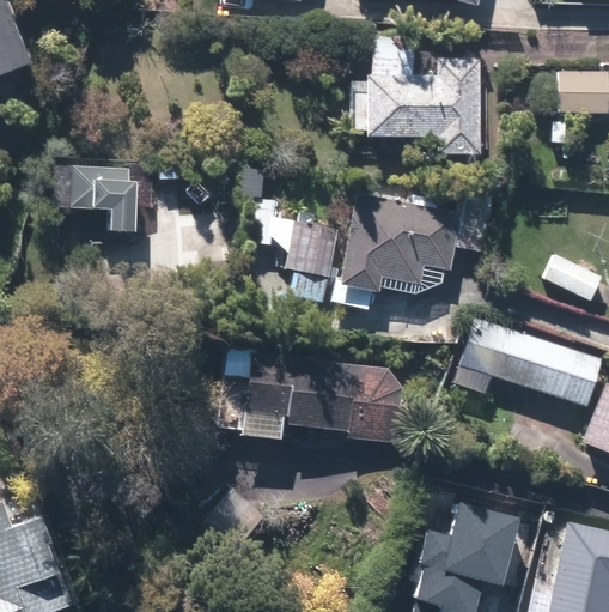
[(0,0),(0,72),(28,61),(2,0),(0,0)]
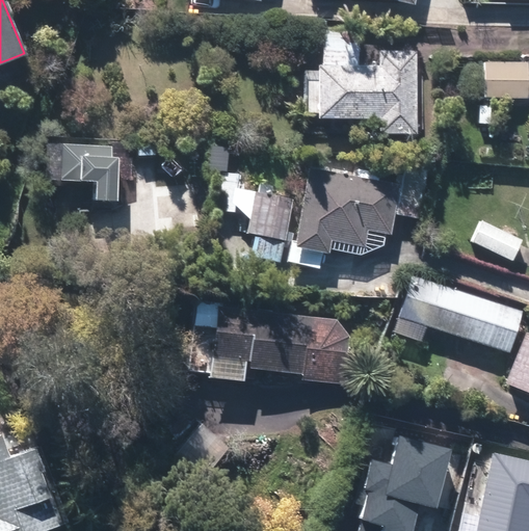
[(318,65),(317,117),(380,118),(380,131),(417,131),(418,52),(380,52),(380,67),(318,65)]
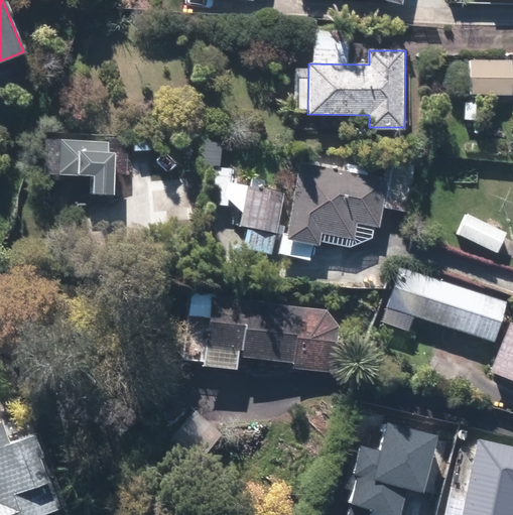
[(470,95),(512,96),(512,60),(471,59),(470,95)]
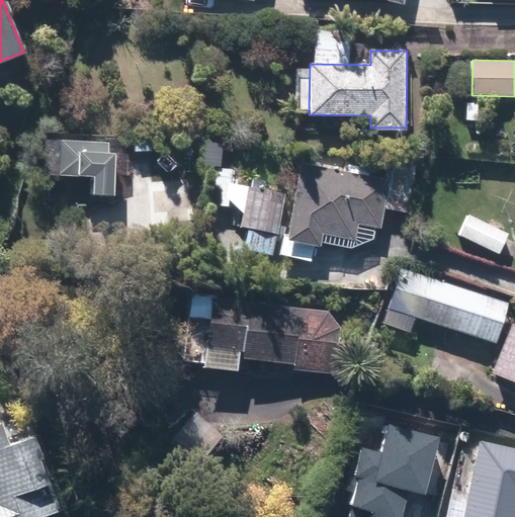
[(109,143),(61,140),(59,174),(92,176),(91,192),(111,193),(113,153),(108,153),(109,143)]
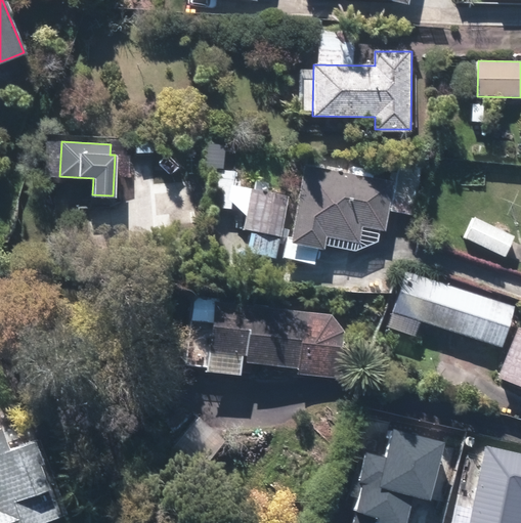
[(394,181),(306,165),(292,242),(323,248),(326,234),(359,241),(361,226),(385,230),(394,181)]
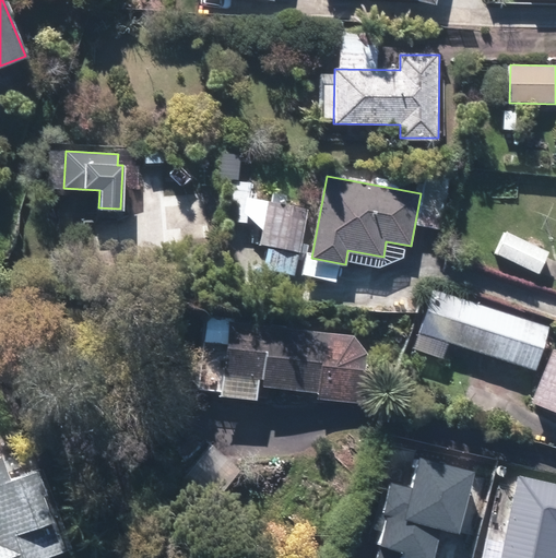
[(235,181),(233,222),(249,222),(251,181),(235,181)]
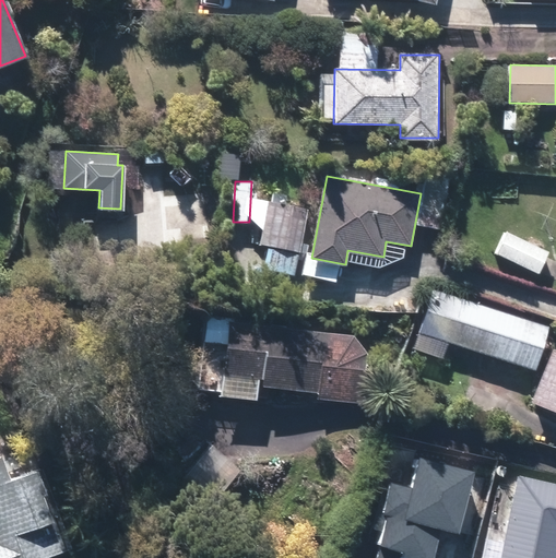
[(216,196),(172,192),(168,236),(213,239),(216,196)]
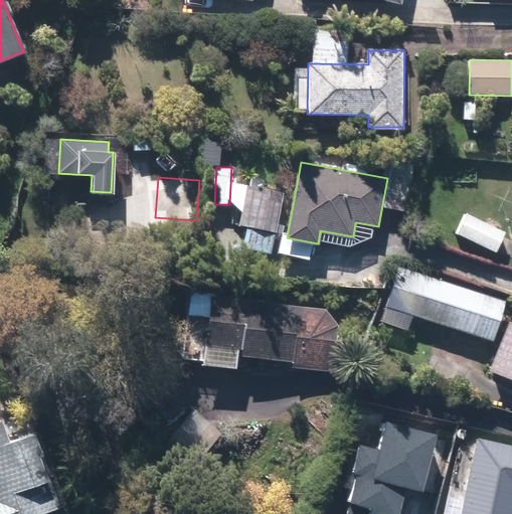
[(276,229),(284,193),(247,186),(239,222),(276,229)]
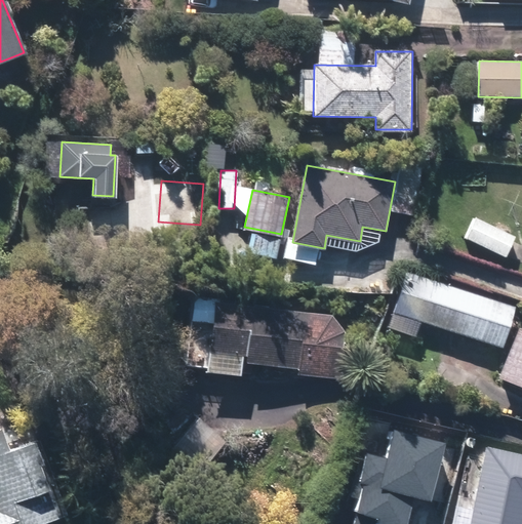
[(516,235),(476,218),(467,239),(508,256),(516,235)]
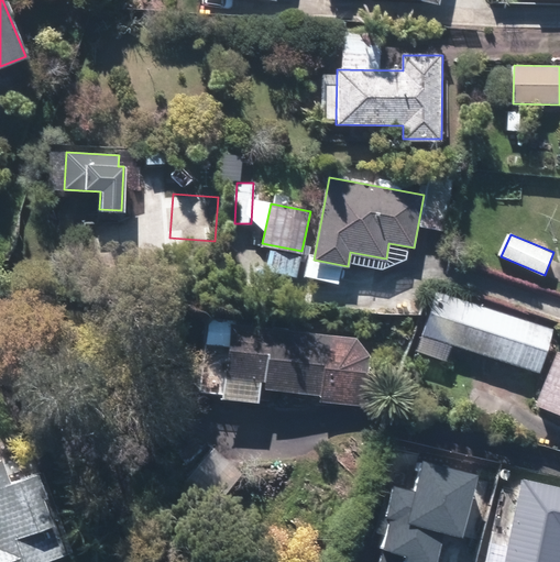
[(552,330),(438,291),(419,349),(446,357),(451,341),(539,370),(552,330)]
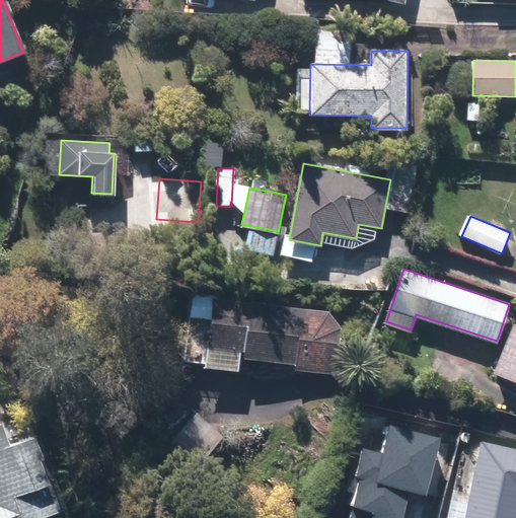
[(212,298),(206,346),(242,351),(242,358),(294,364),(294,368),(350,375),(358,316),(212,298)]
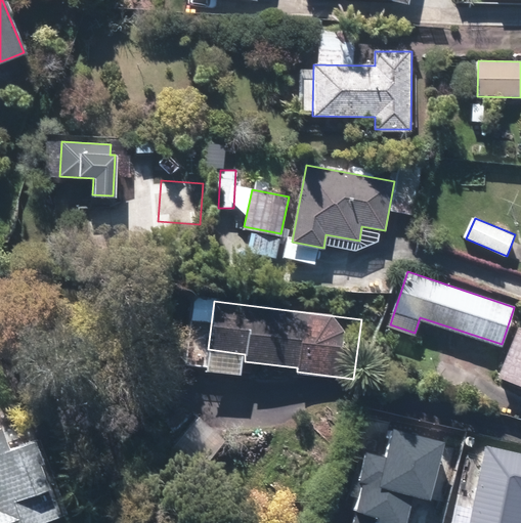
[(520,330),(518,329),(498,377),(520,386),(520,330)]
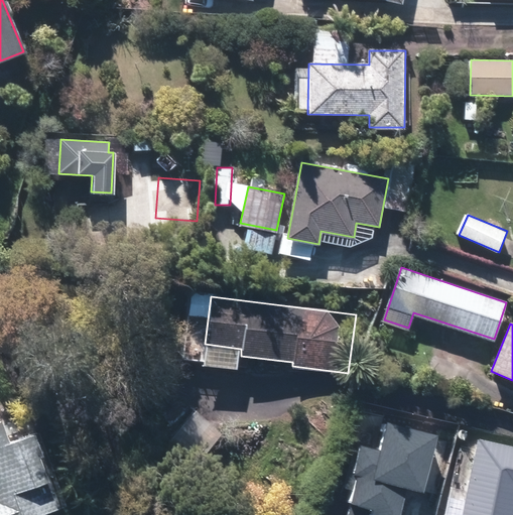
[(2,420),(0,420),(0,510),(1,514),(36,514),(37,514),(66,505),(37,431),(10,441),(2,420)]
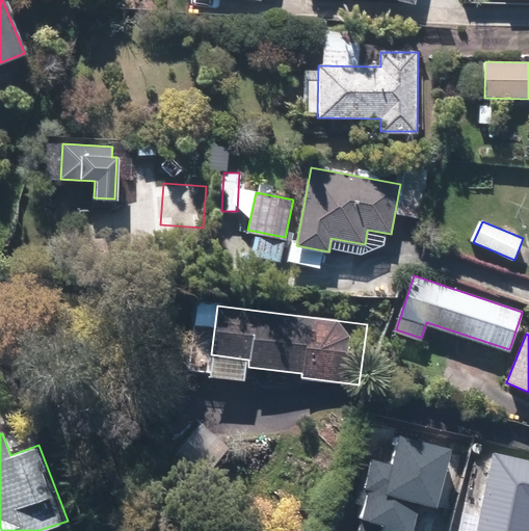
[(441,507),(456,449),(406,435),(397,467),(375,461),(369,487),(373,488),(361,530),(415,530),(423,503),(441,507)]
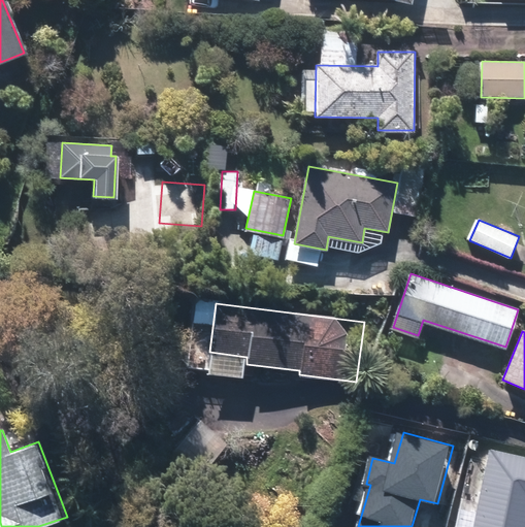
[(477,512),(458,507),(454,526),(524,526),(524,465),(487,459),(477,512)]
